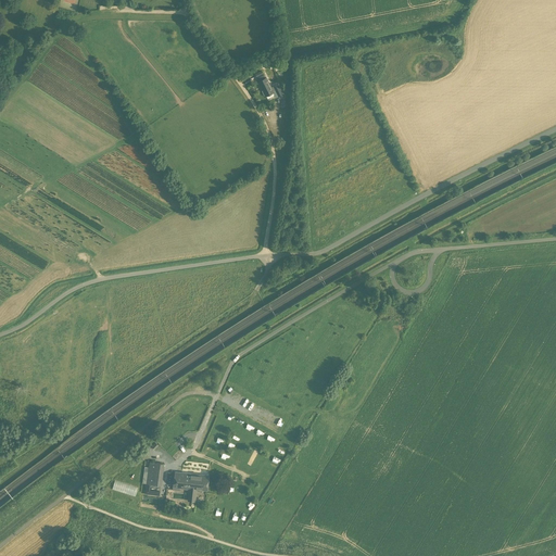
[(257,80),(264,77),(261,71),(255,75),(257,80)]
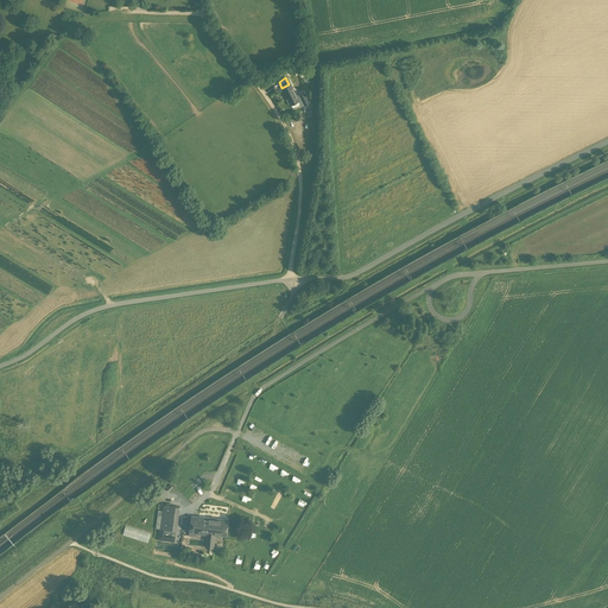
[(287,99),(284,100),(287,106),(290,103),(290,106),(298,101),(302,107),(303,108),(306,107),(305,105),(309,102),(306,99),(309,97),(306,94),(304,94),(297,97),(291,84),(283,89),(287,99)]
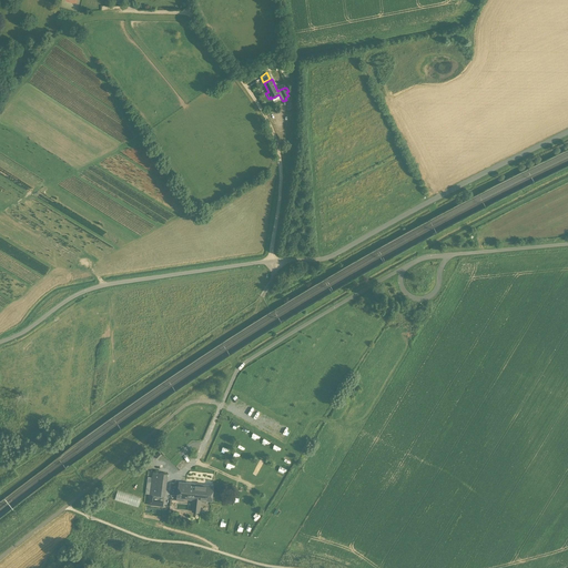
[(165,496),(168,473),(152,472),(150,494),(165,496)]
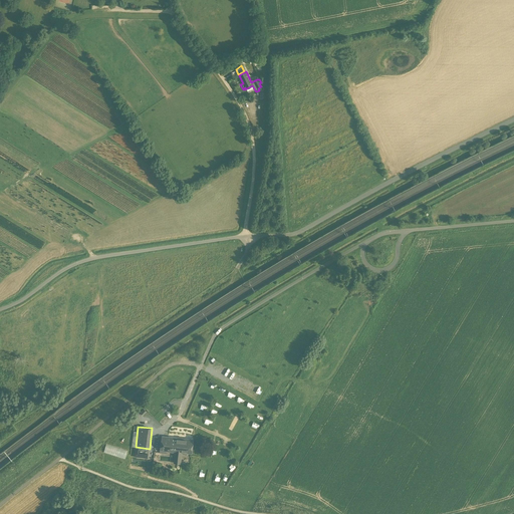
[(174,463),(181,464),(182,452),(192,453),(193,440),(162,437),(160,450),(175,452),(174,463)]
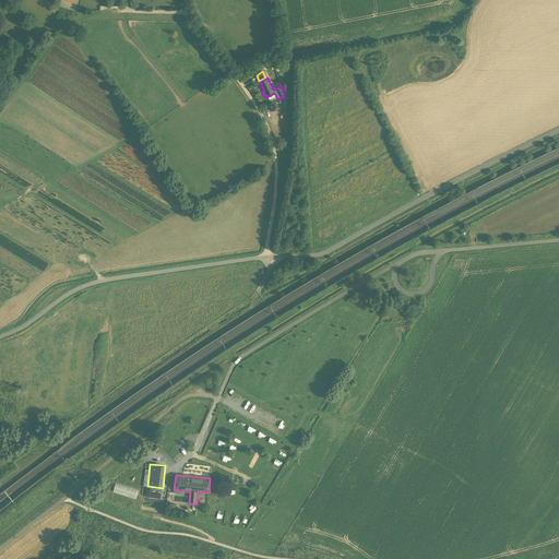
[(115,484),(113,492),(137,498),(139,489),(115,484)]
